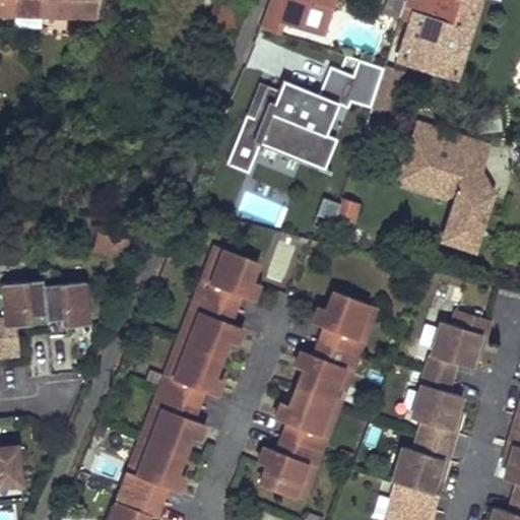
[(0,0),(0,15),(101,18),(102,5),(102,0),(0,0)]
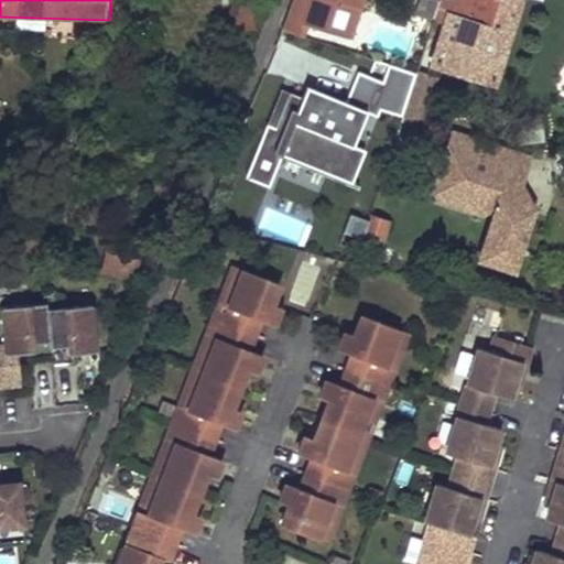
[(293,0),(292,6),(290,10),(270,58),(260,82),(273,87),(282,69),(294,28),(301,25),(348,40),(360,0),(293,0)]
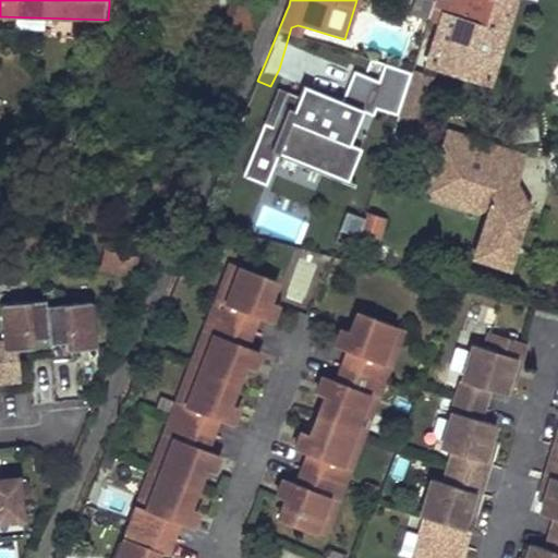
[(428,21),(434,0),(415,0),(411,14),(428,21)]
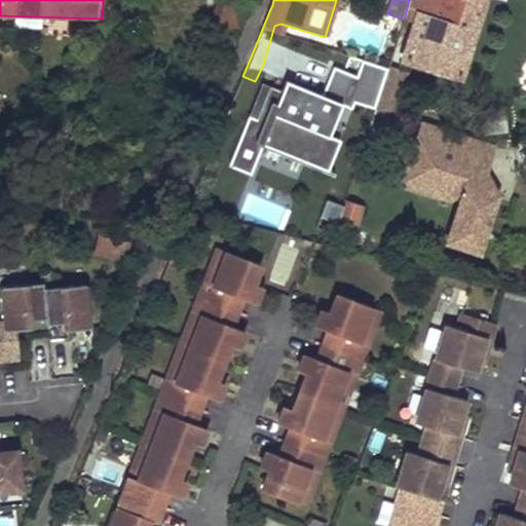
[(409,0),(404,20),(416,24),(404,60),(460,77),(484,0),(409,0)]
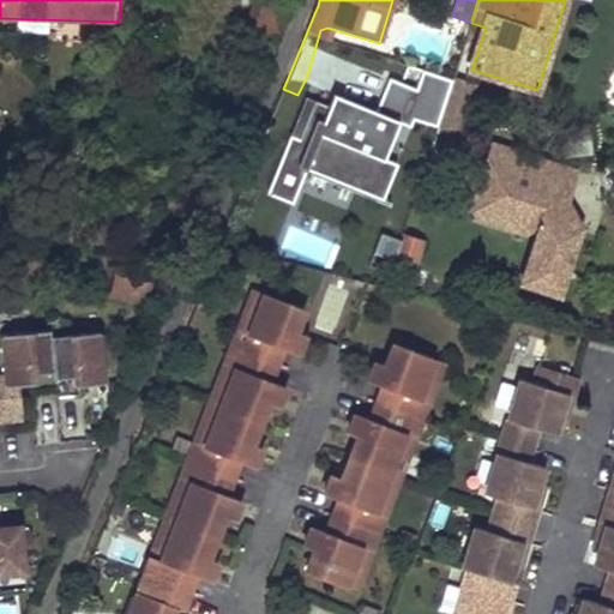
[(438,23),(409,110),(438,121),(452,78),(468,32),(438,23)]
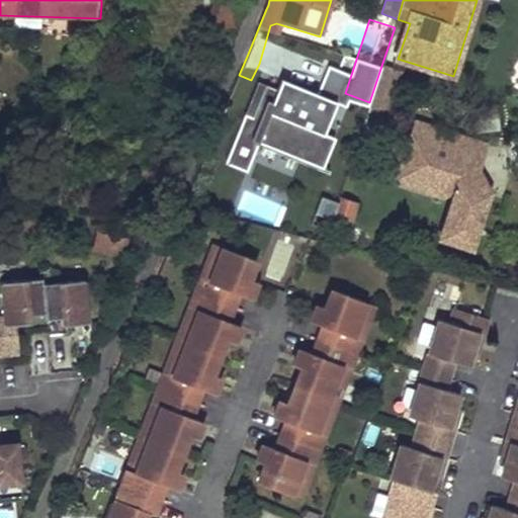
[(369,102),(368,106),(384,112),(398,71),(381,66),(369,102)]
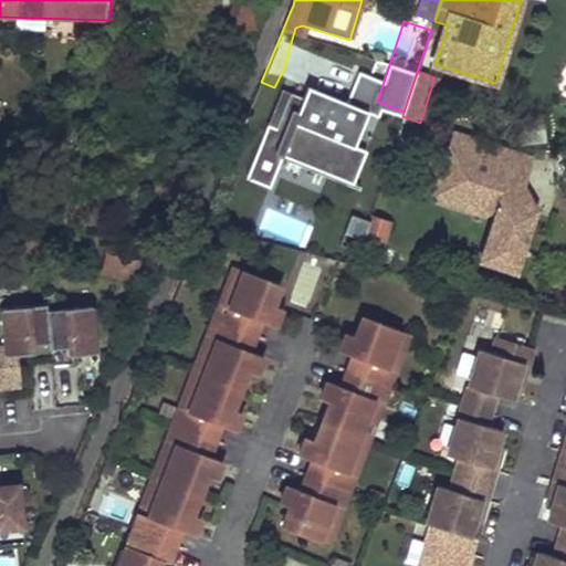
[(262,126),(261,114),(248,116),(243,127),(262,126)]
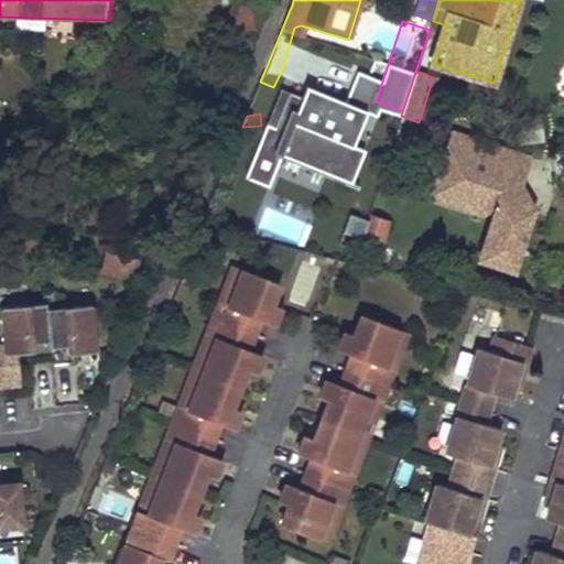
[(400,122),(388,159),(398,162),(404,141),(408,142),(413,126),(400,122)]
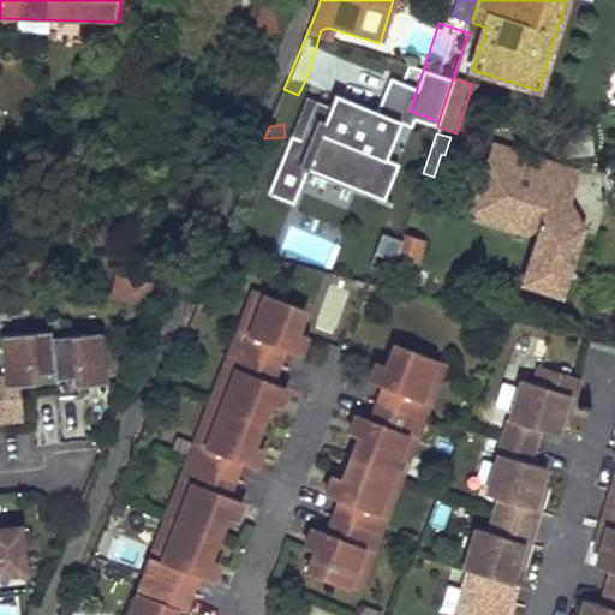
[(614,181),(614,175),(491,137),(465,219),(531,238),(515,294),(575,309),(614,181)]
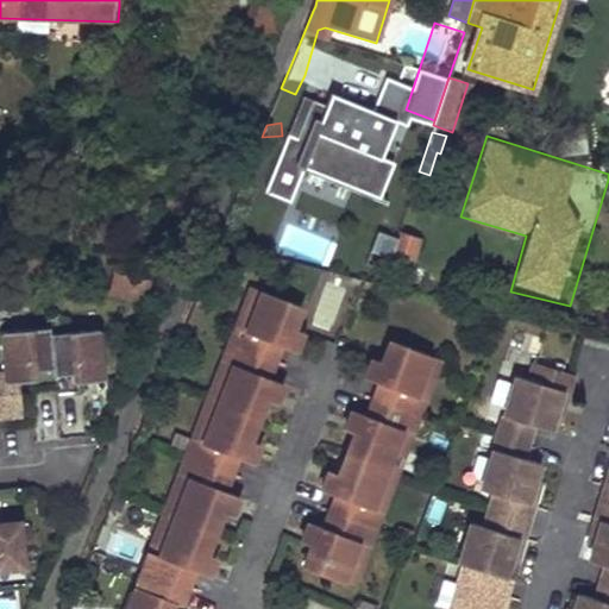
[(401,233),(390,268),(408,272),(419,238),(401,233)]
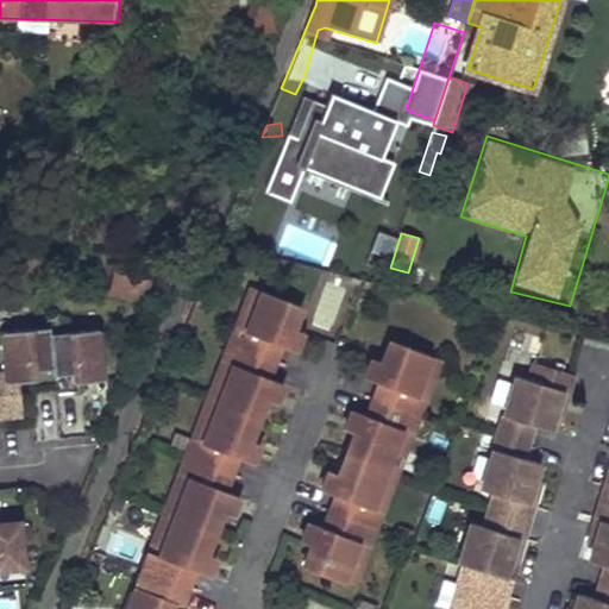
[(372,256),(390,259),(394,238),(376,234),(372,256)]
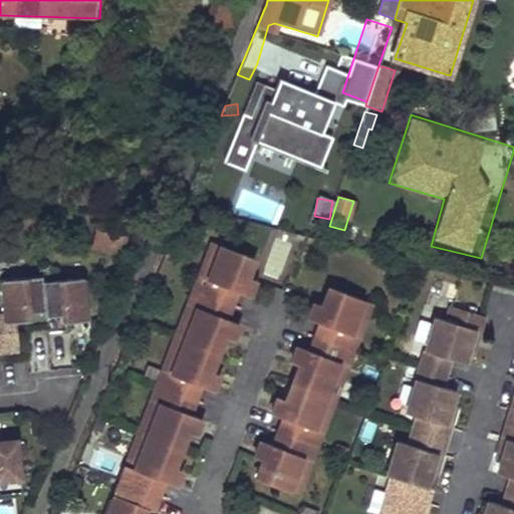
[(53,226),(42,223),(39,237),(50,239),(53,226)]
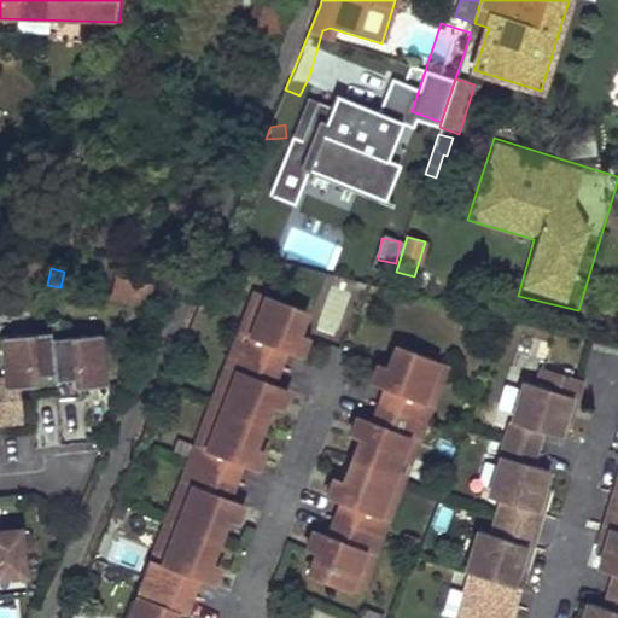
[(77,291),(81,275),(64,272),(60,287),(77,291)]
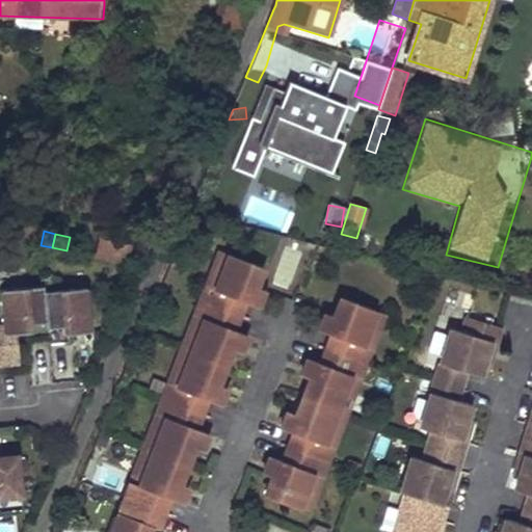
[(100,240),(129,246),(130,241),(101,235),(100,240)]
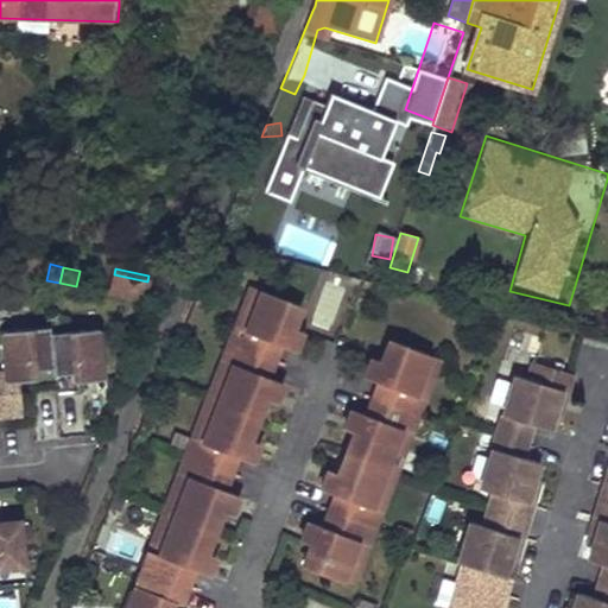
[(160,305),(169,286),(147,282),(114,274),(111,295),(160,305)]
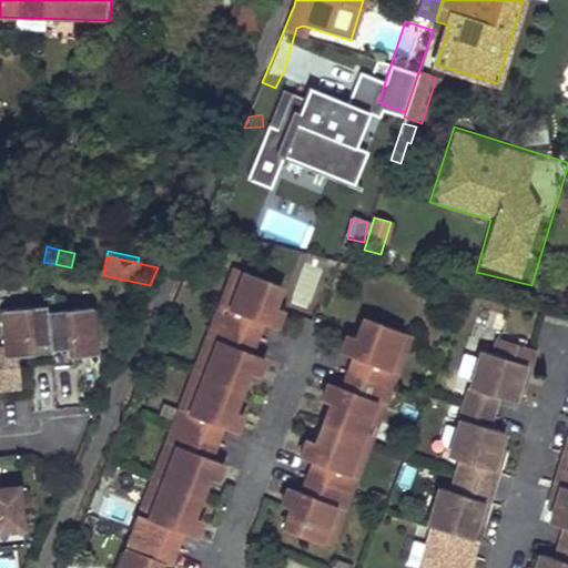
[(244,271),(234,267),(220,304),(230,308),(244,271)]
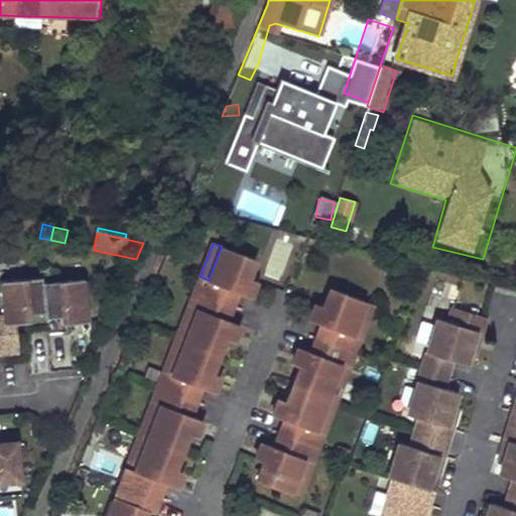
[(200,276),(195,291),(231,305),(237,291),(241,293),(248,277),(255,258),(222,246),(209,280),(200,276)]
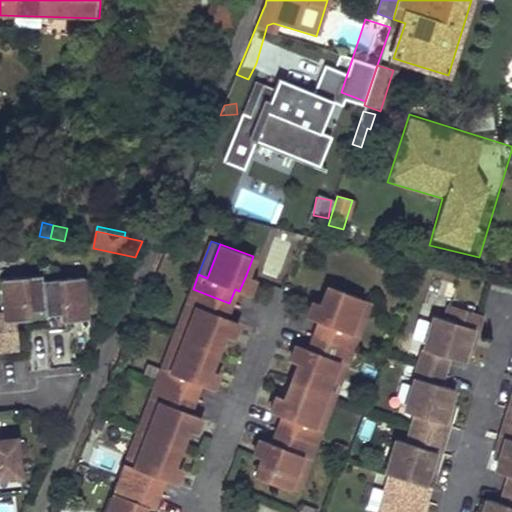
[(41,280),(41,275),(0,279),(4,321),(27,319),(28,326),(46,324),(41,280)]
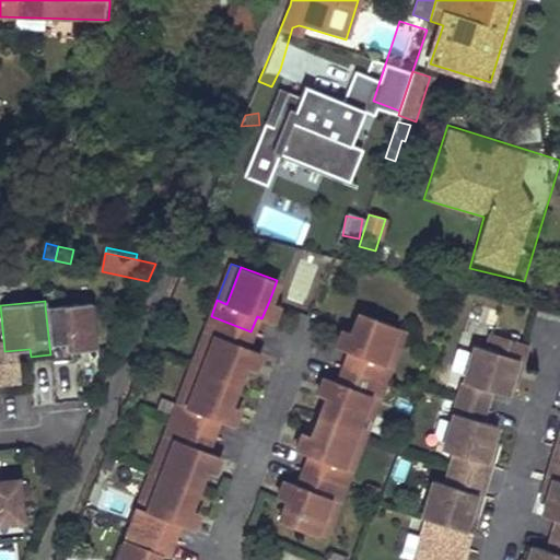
[(278,304),(269,301),(261,318),(270,322),(278,304)]
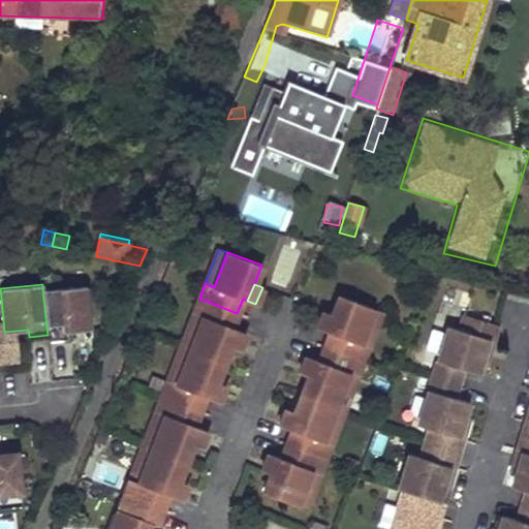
[(90,330),(85,285),(42,289),(48,335),(48,340),(67,338),(66,332),(90,330)]
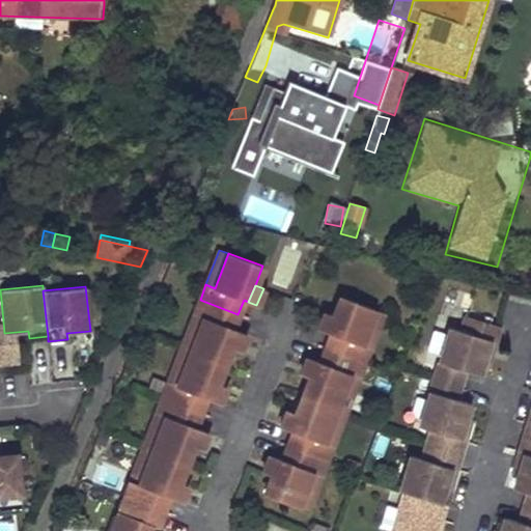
[(375,309),(342,297),(335,315),(328,332),(333,334),(327,348),(364,363),(371,345),(362,342),(375,309)]
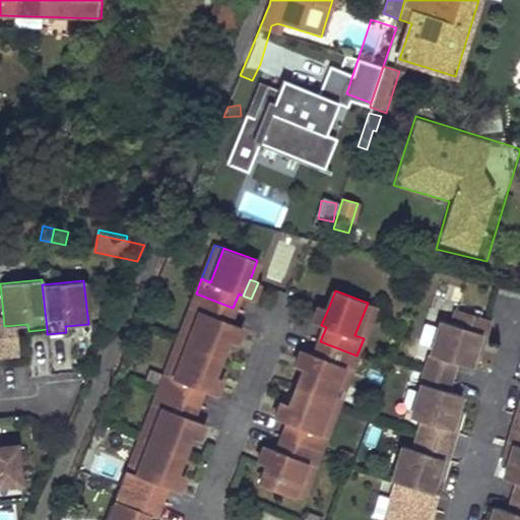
[(196,294),(190,308),(199,312),(186,344),(219,358),(225,340),(233,323),(228,321),(233,308),(196,294)]
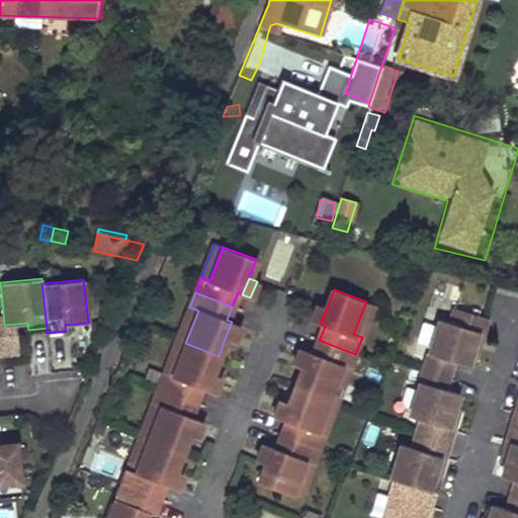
[(366,301),(353,334),(362,337),(374,306),(366,301)]
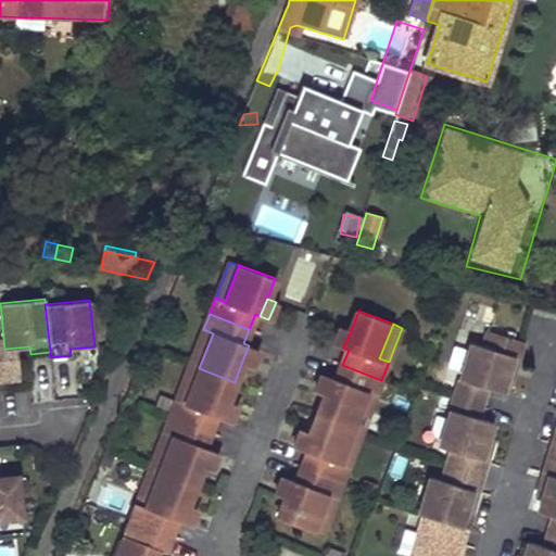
[(336,344),(343,348),(351,330),(342,327),(336,344)]
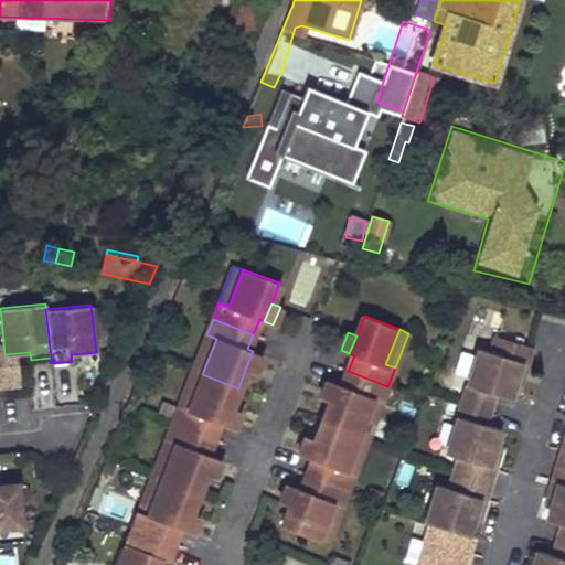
[(216,339),(206,334),(193,371),(202,374),(216,339)]
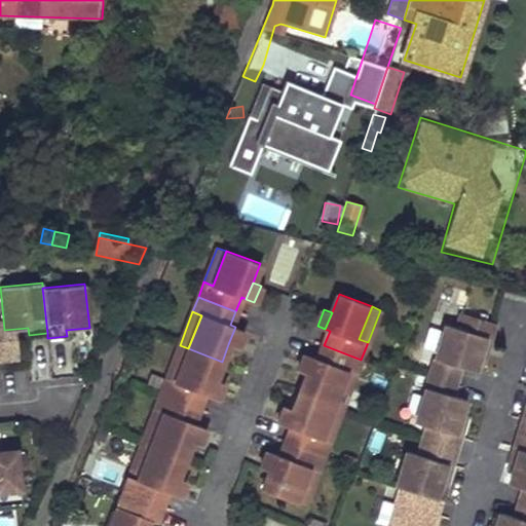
[(446,324),(430,373),(454,380),(458,366),(474,371),(478,357),(481,345),(486,347),(493,323),(462,312),(457,328),(446,324)]
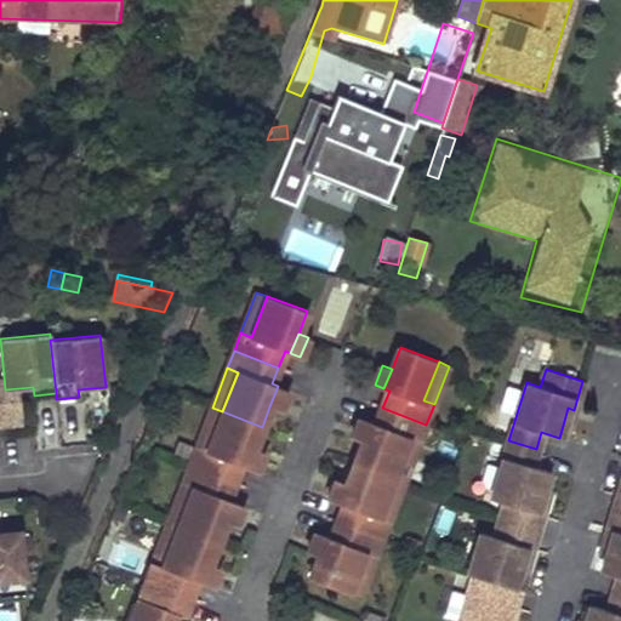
[(288,389),(278,386),(269,406),(279,410),(288,389)]
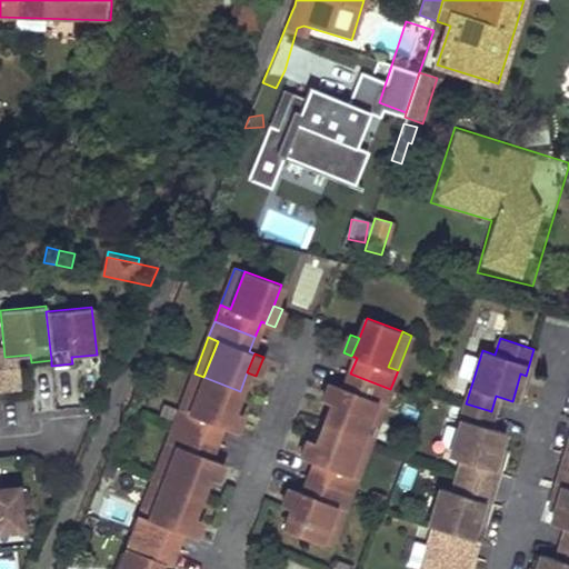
[(203,377),(195,373),(180,410),(189,413),(203,377)]
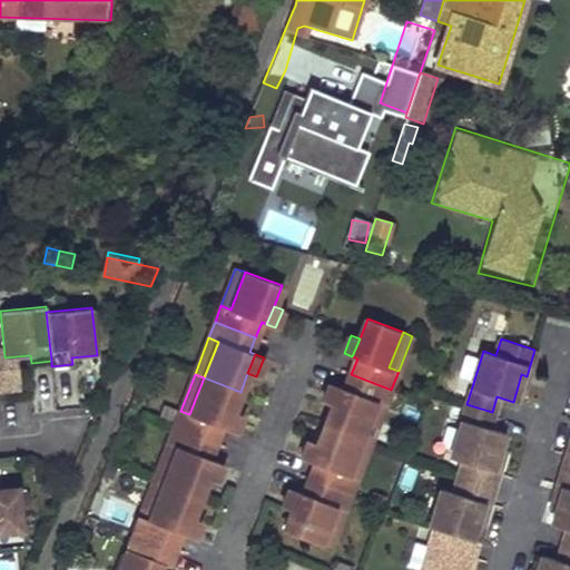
[(391,390),(351,374),(345,389),(341,386),(333,405),(325,424),(361,439),(376,401),(385,404),(391,390)]
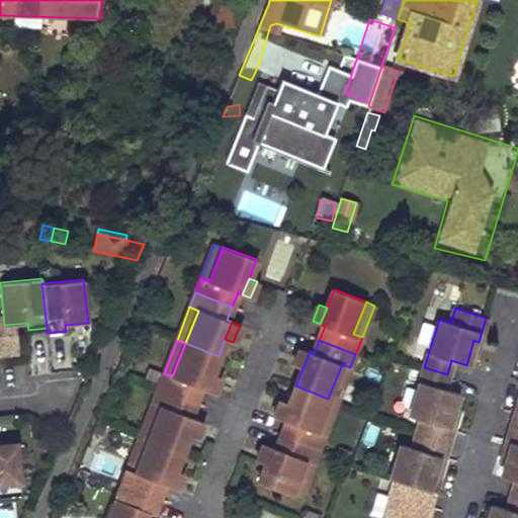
[(479,342),(473,340),(470,351),(476,352),(479,342)]
